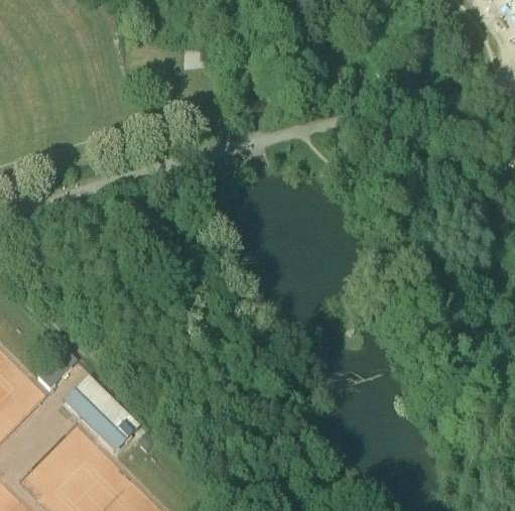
[(40,374),(51,385),(78,357),(67,347),(40,374)]
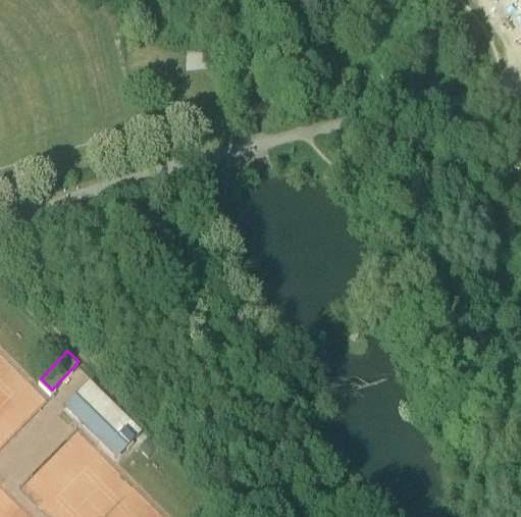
[(142,429),(90,379),(64,405),(117,455),(142,429)]
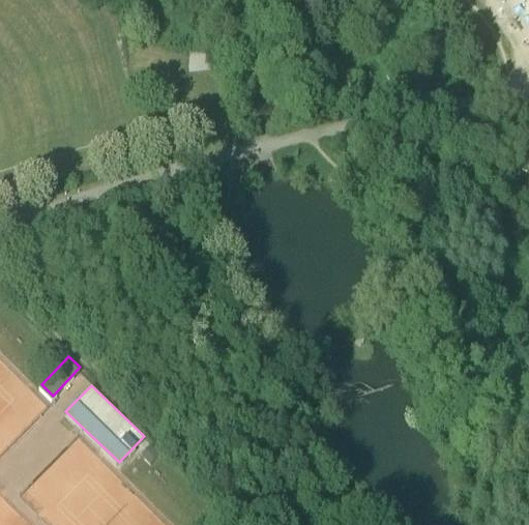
[(160,451),(150,442),(142,450),(152,461),(160,451)]
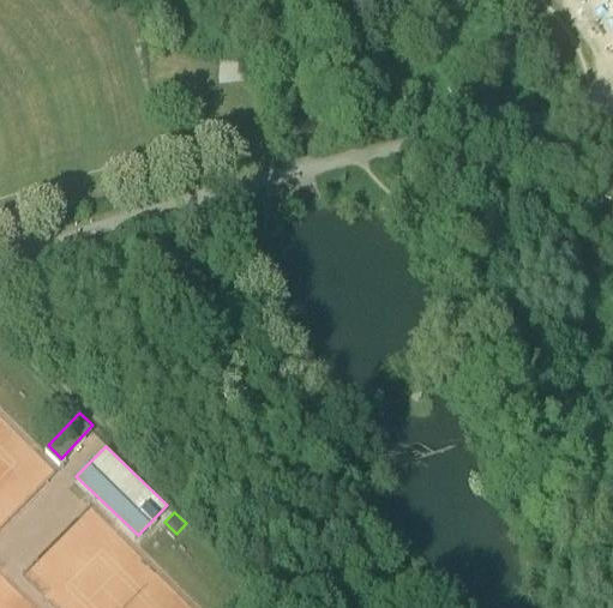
[(256,594),(245,585),(235,595),(246,605),(256,594)]
